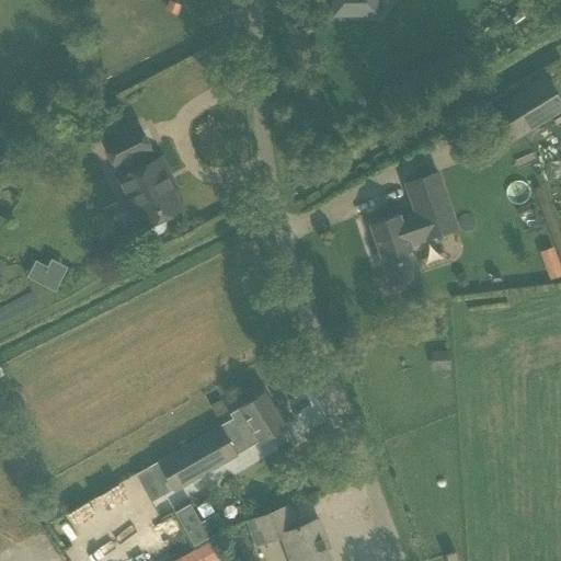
[(332,0),(333,18),(378,16),(377,0),(332,0)]
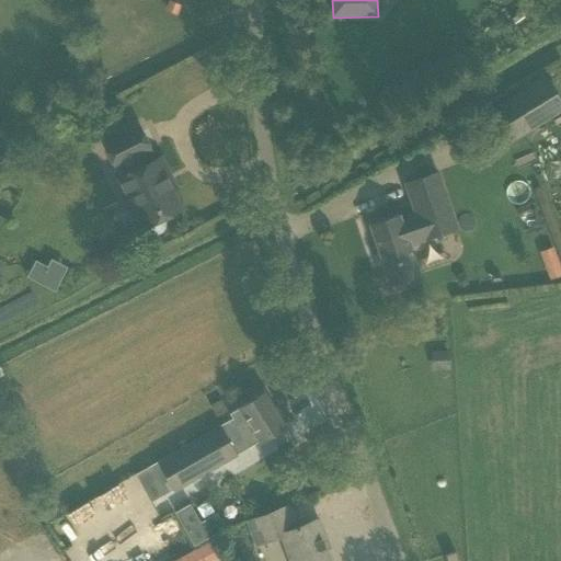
[(488,111),(508,144),(560,110),(560,99),(546,75),(488,111)]
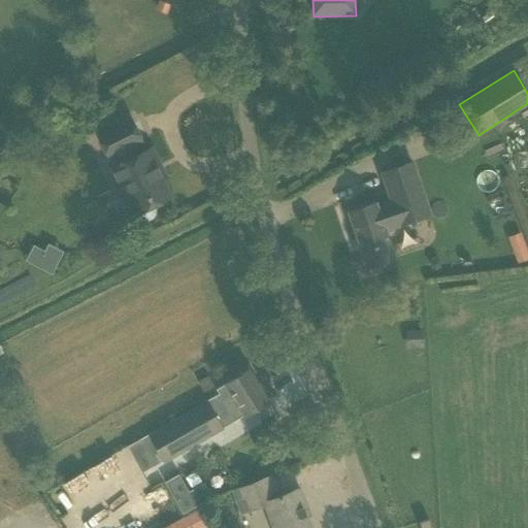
[(155,167),(159,165),(151,147),(135,156),(131,146),(141,141),(130,120),(97,136),(108,159),(114,156),(119,164),(107,170),(123,200),(128,198),(136,213),(137,213),(139,218),(142,220),(147,220),(152,218),(155,215),(155,209),(153,205),(169,197),(161,180),(161,179),(155,167)]
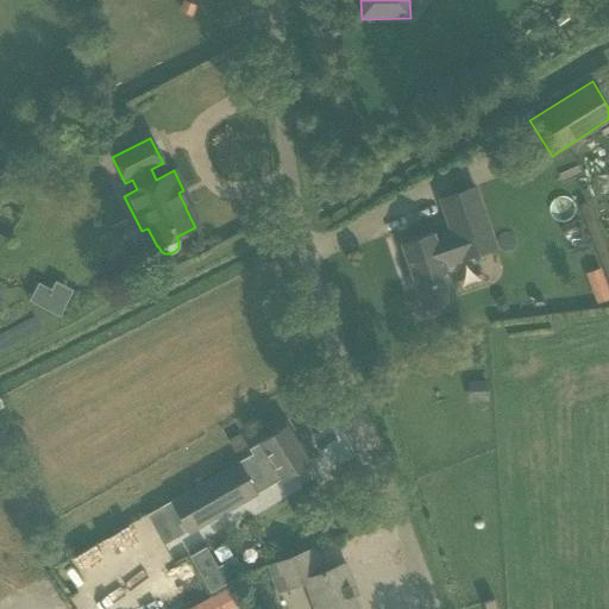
[(475,186),(469,188),(441,198),(456,242),(437,249),(432,234),(402,244),(424,308),(453,297),(443,265),(497,246),(475,186)]
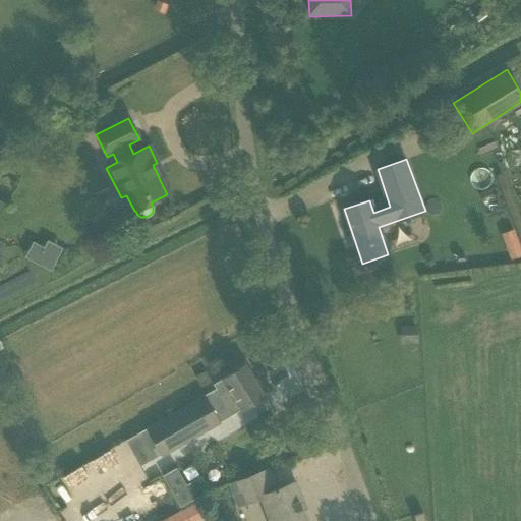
[(508,258),(520,254),(520,251),(515,228),(502,231),(508,258)]
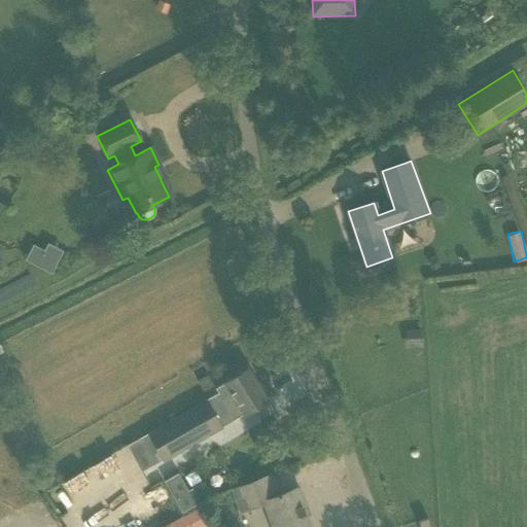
[(54,272),(64,248),(49,241),(46,248),(34,242),(26,259),(54,272)]
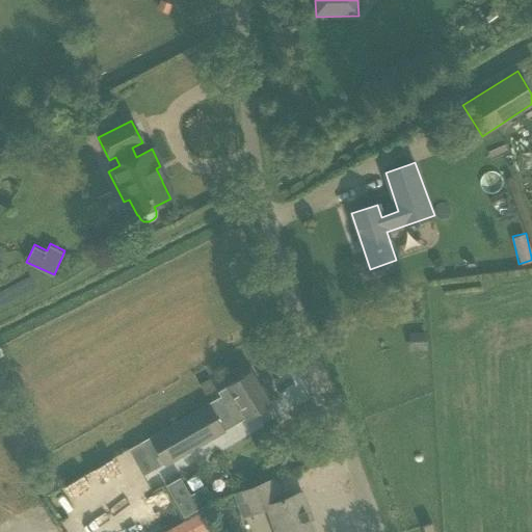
[(433,269),(439,272),(444,269),(444,264),(439,261),(433,264),(433,269)]
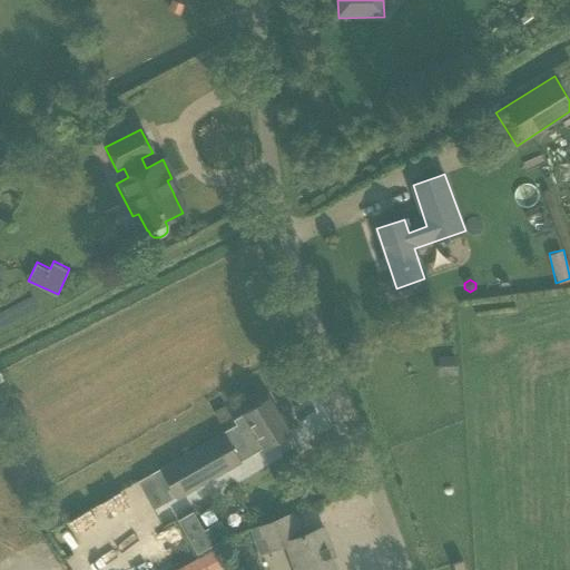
[(443,356),(444,375),(458,375),(457,356),(443,356)]
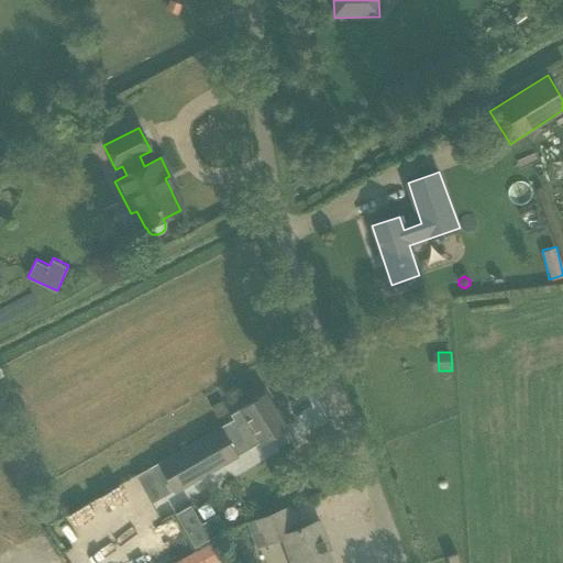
[(285,428),(264,395),(232,415),(234,419),(157,461),(175,492),(234,459),(285,428)]
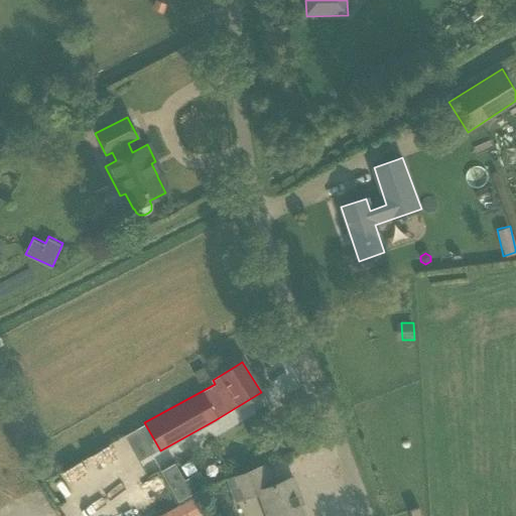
[(192,375),(199,384),(209,378),(203,368),(192,375)]
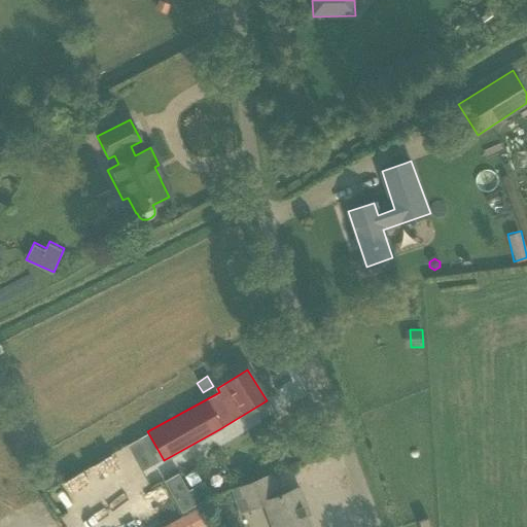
[(273,526),(308,526),(294,489),(277,496),(270,476),(234,489),(242,512),(265,502),(273,526)]
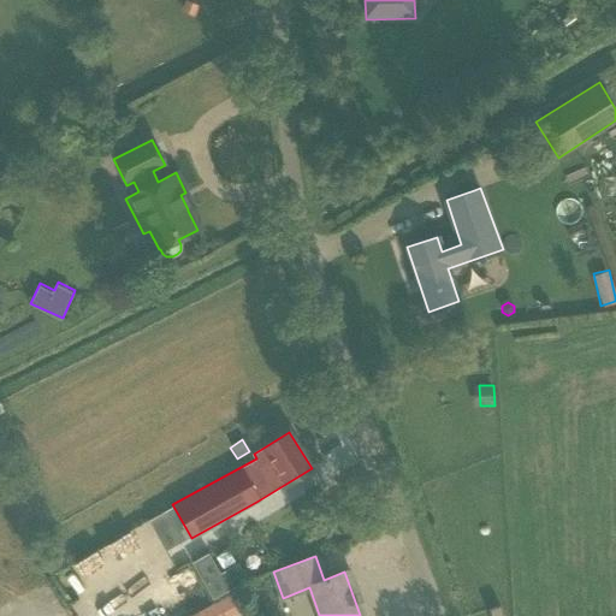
[(237,564),(224,572),(234,588),(247,580),(237,564)]
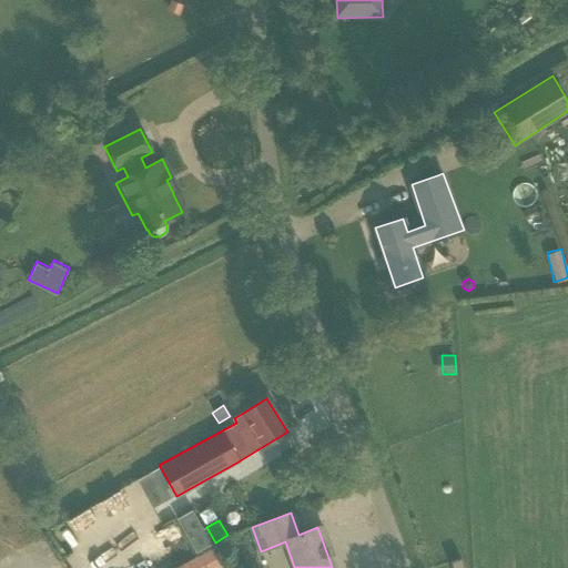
[(162,545),(179,536),(172,524),(155,533),(162,545)]
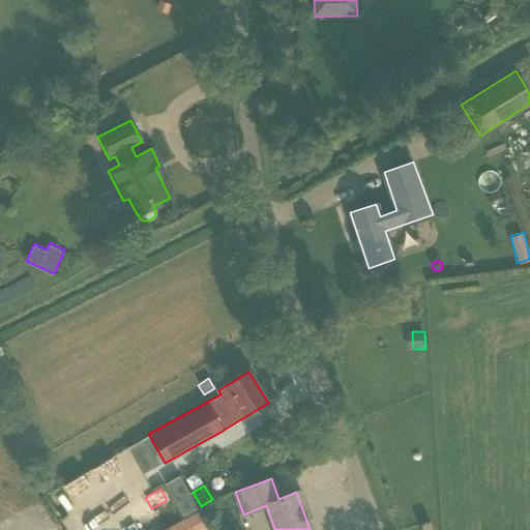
[(212,529),(202,510),(192,516),(176,524),(164,529),(212,529)]
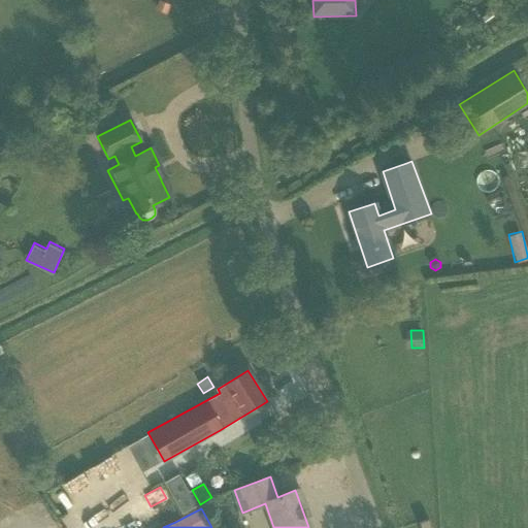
[(420,527),(431,527),(428,519),(419,523),(420,527)]
